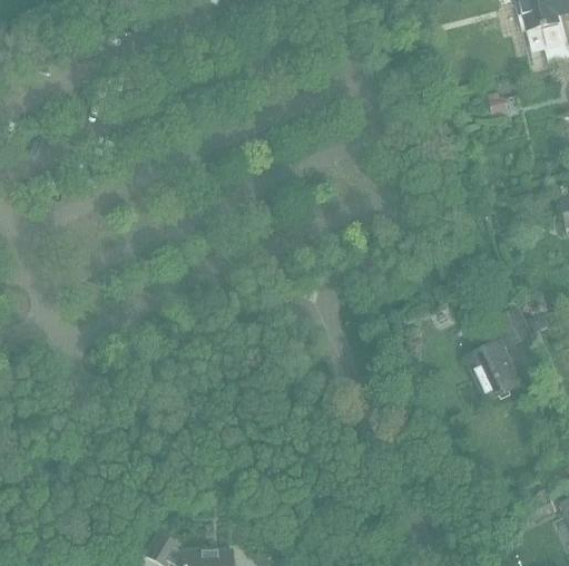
[(518,0),(526,29),(541,25),(550,58),(567,54),(557,12),(568,8),(568,0),(518,0)]
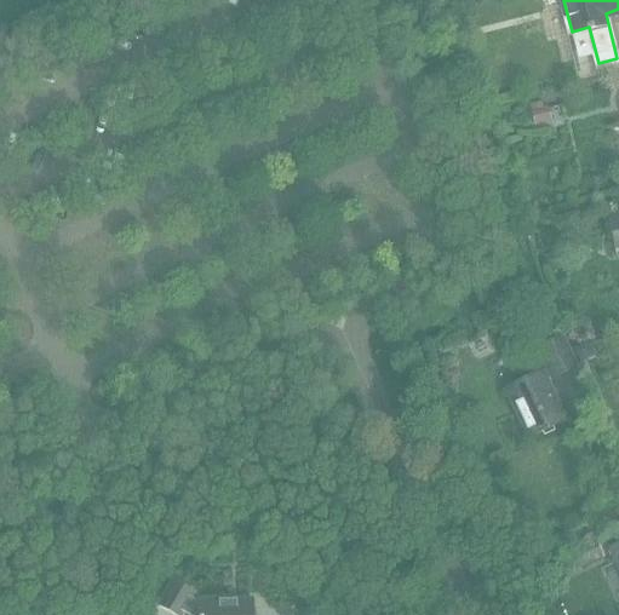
[(618,210),(608,213),(614,240),(618,239),(618,210)]
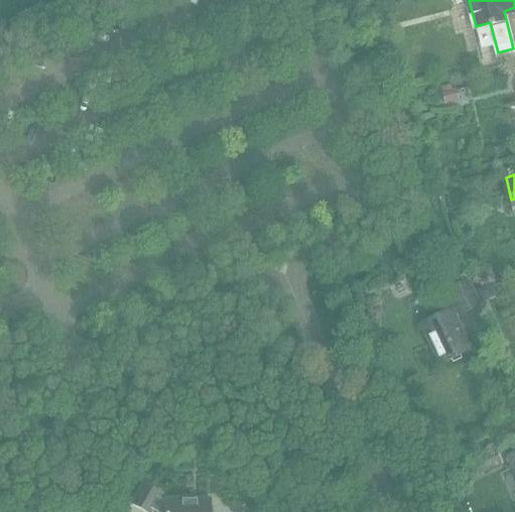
[(460,311),(480,301),(469,277),(448,286),(460,311)]
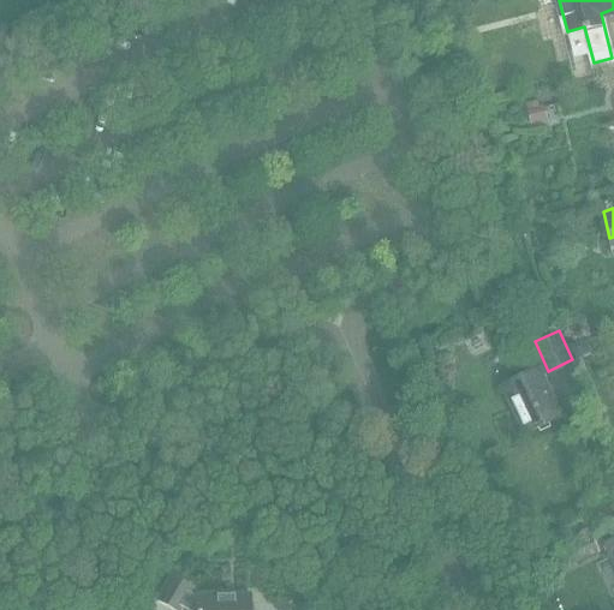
[(525,430),(561,413),(540,365),(504,382),(525,430)]
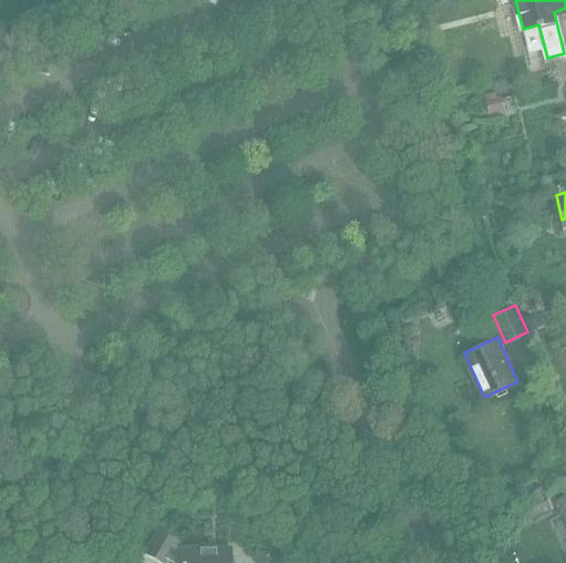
[(234,562),(234,548),(184,546),(184,549),(175,544),(178,538),(161,529),(147,552),(165,562),(168,555),(181,562),(234,562)]
